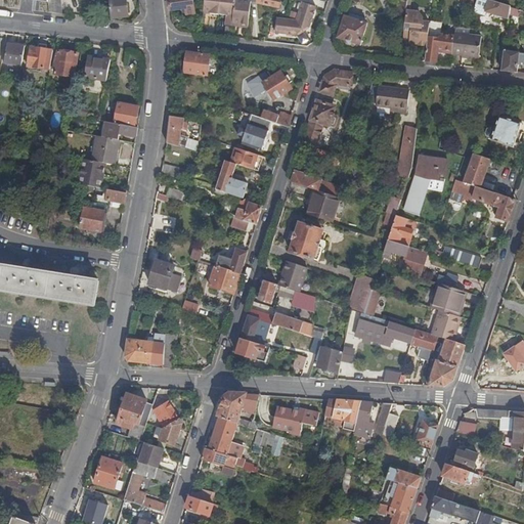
[(48,0),(50,12),(54,13),(62,14),(60,0),(48,0)]
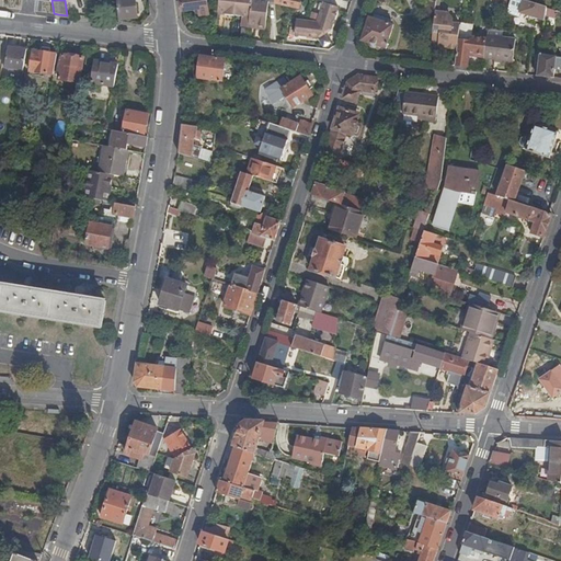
[(121,0),(118,0),(121,21),(138,19),(136,0),(121,0)]
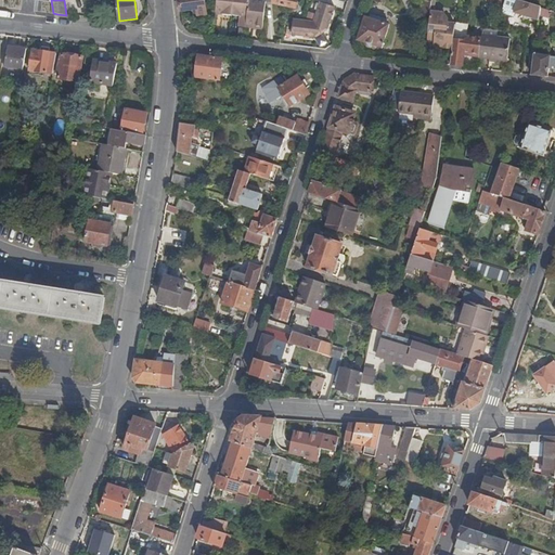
[(181,0),(182,10),(196,8),(198,11),(199,14),(208,13),(205,0),(181,0)]
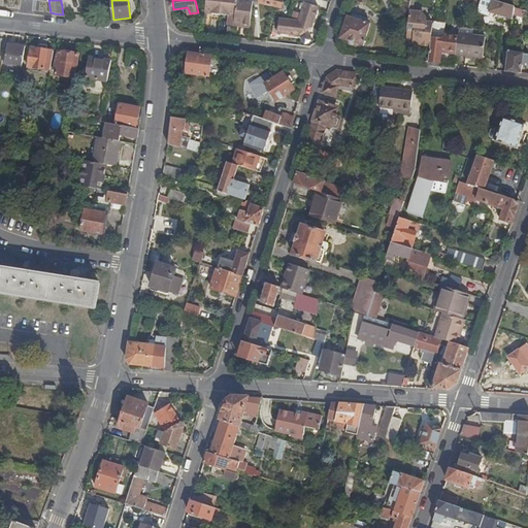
[(239,28),(250,30),(255,3),(255,2),(242,0),(205,0),(204,10),(210,11),(210,13),(228,17),(230,17),(230,15),(234,15),(233,25),(239,26),(239,28)]
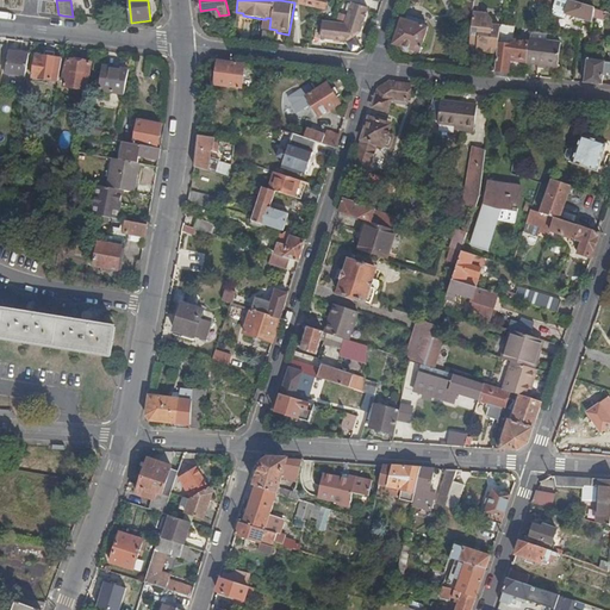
[(300,0),(300,5),(327,10),(328,0),(300,0)]
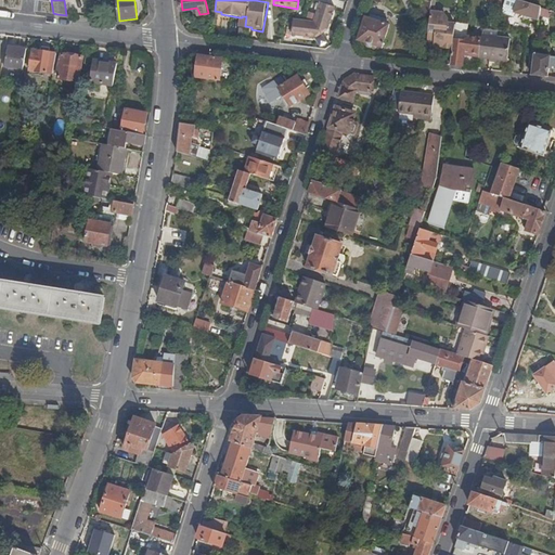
[(430,14),(431,0),(416,0),(416,12),(430,14)]
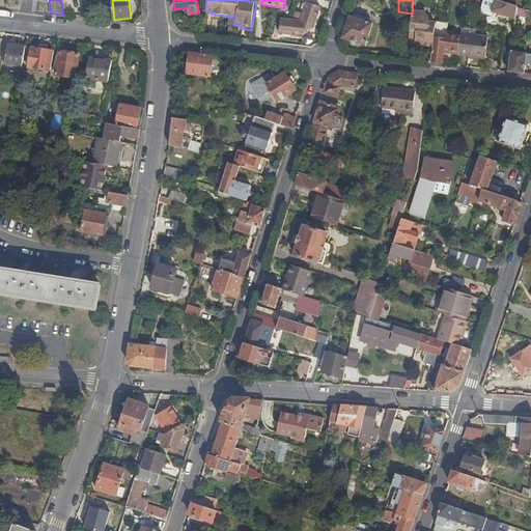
[(424,45),(434,46),(437,22),(428,22),(428,18),(424,11),(414,10),(415,0),(413,0),(412,14),(408,47),(416,48),(417,44),(424,45)]
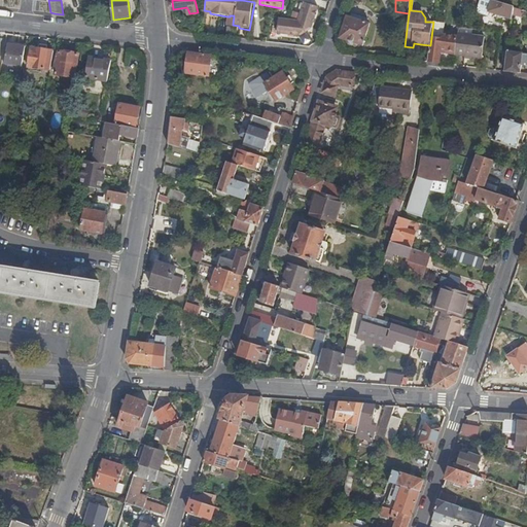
[(478,2),(479,0),(461,0),(461,4),(478,9),(478,2)]
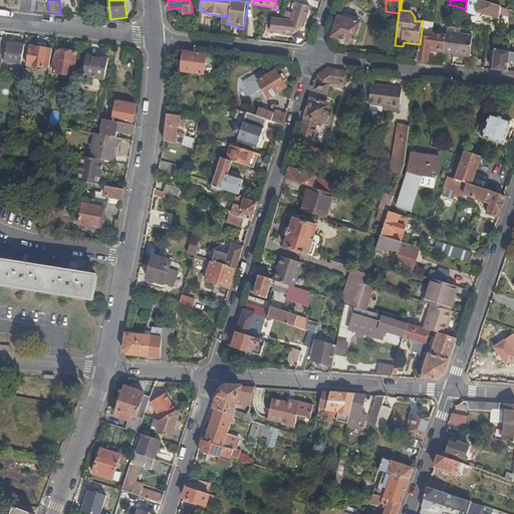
[(484,0),(467,0),(466,2),(478,6),(477,10),(499,16),(499,12),(500,5),(484,0)]
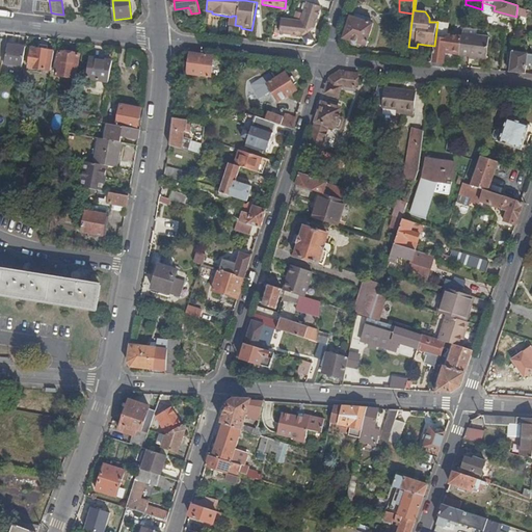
[(294,20),(281,18),(278,32),(301,34),(301,31),(313,24),(315,25),(321,5),(308,1),(304,12),(301,21),(296,20),(294,20)]
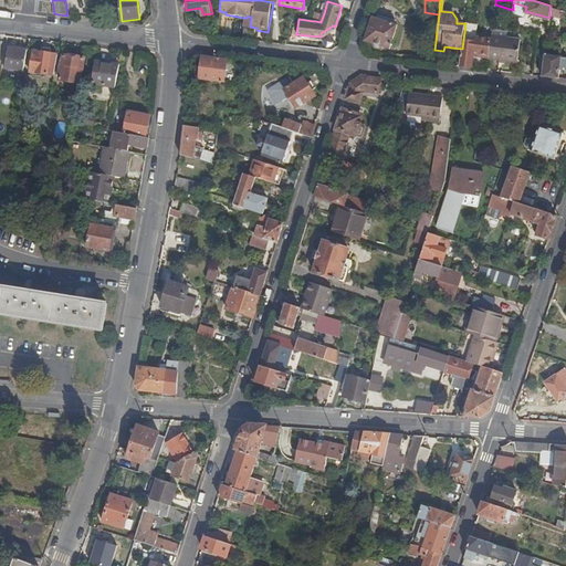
[(558,13),(561,9),(558,8),(551,6),(549,13),(558,16),(558,13)]
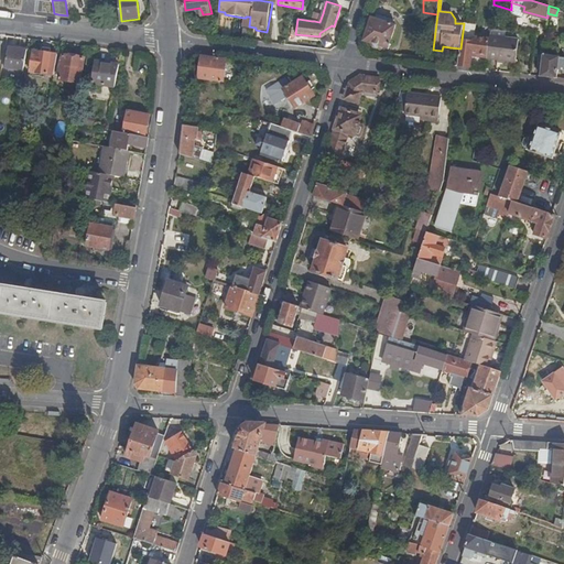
[(371,17),(364,40),(388,47),(396,24),(393,23),(394,20),(378,14),(377,18),(371,17)]
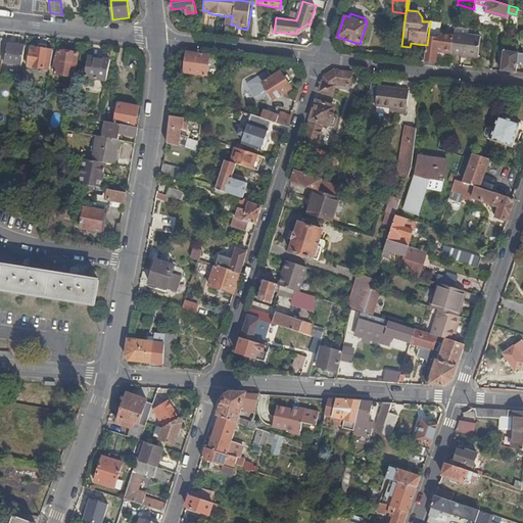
[(437,51),(452,53),(454,33),(440,32),(441,22),(430,21),(427,45),(425,60),(436,62),(437,51)]
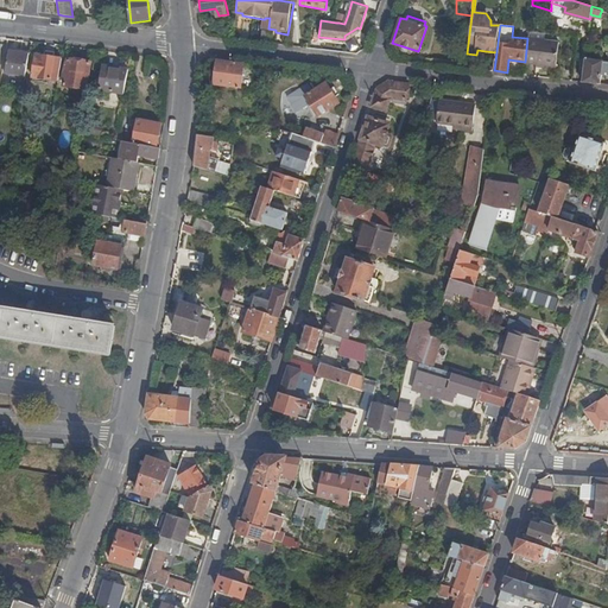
[(361,32),(360,29),(358,27),(344,36),(344,39),(344,42),(361,32)]
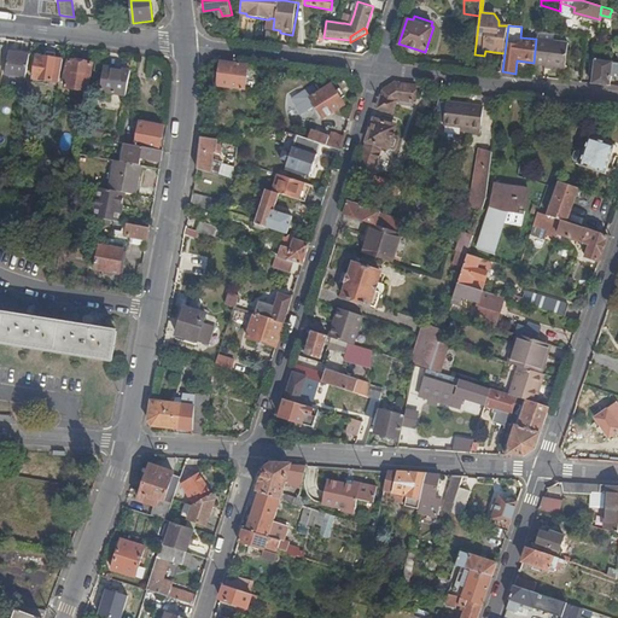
[(536,39),(534,63),(564,66),(566,42),(553,41),(536,39)]
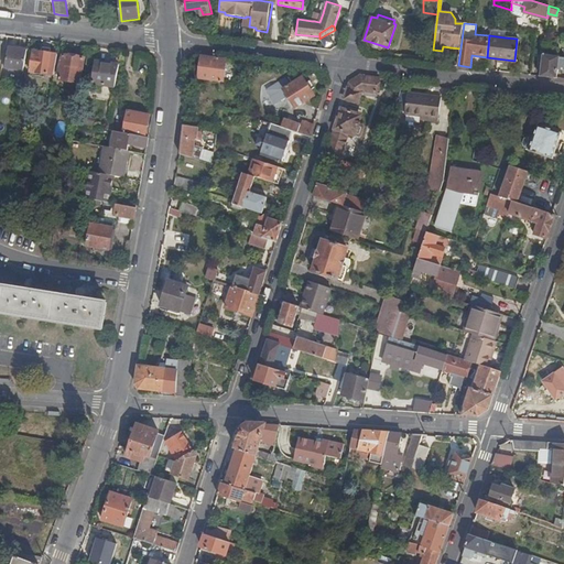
[(23,72),(28,51),(9,47),(4,68),(23,72)]
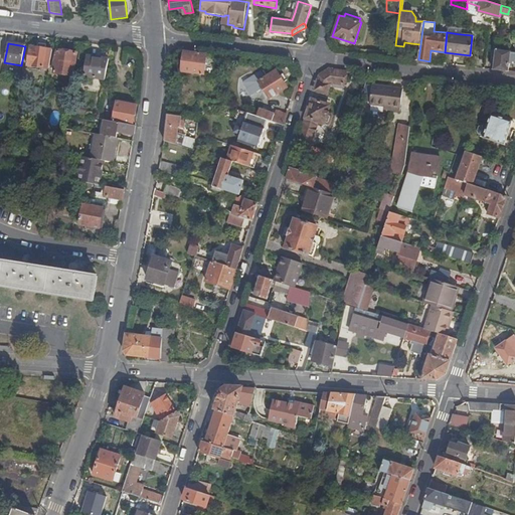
[(43,67),(46,48),(30,46),(27,65),(43,67)]
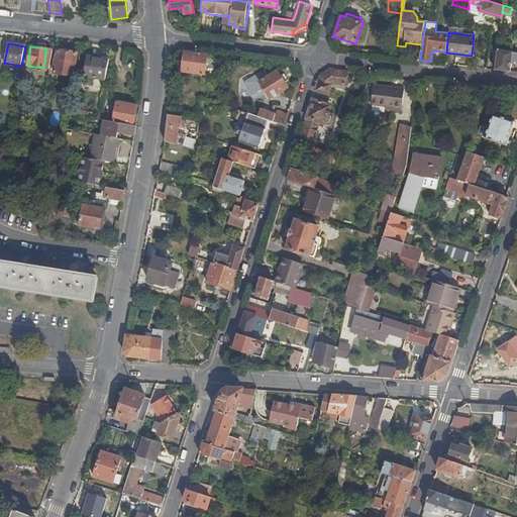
[(495,69),(510,71),(513,49),(498,47),(495,69)]
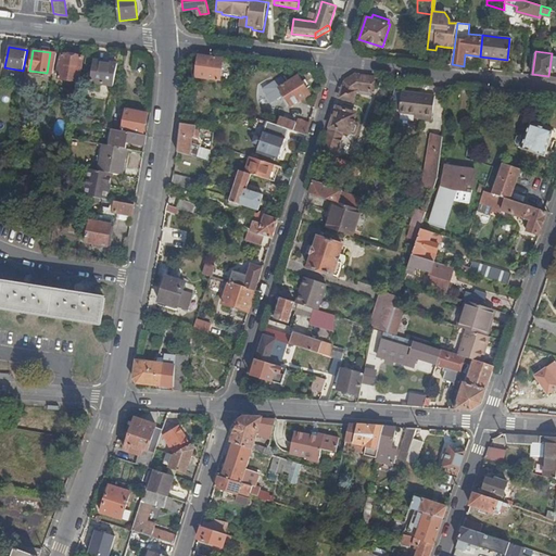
[(79,81),(83,58),(63,54),(59,78),(79,81)]
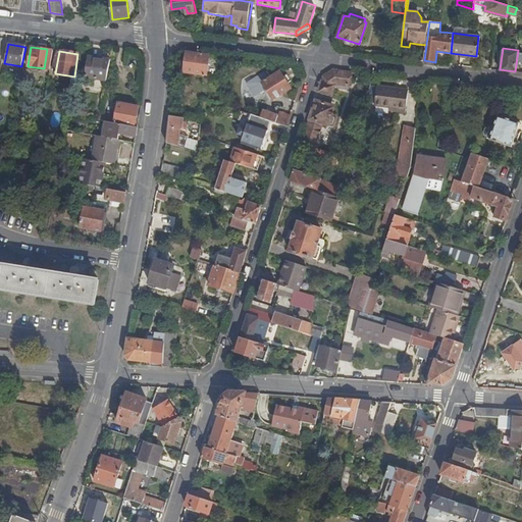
[(221,56),(189,52),(187,70),(219,74),(221,56)]
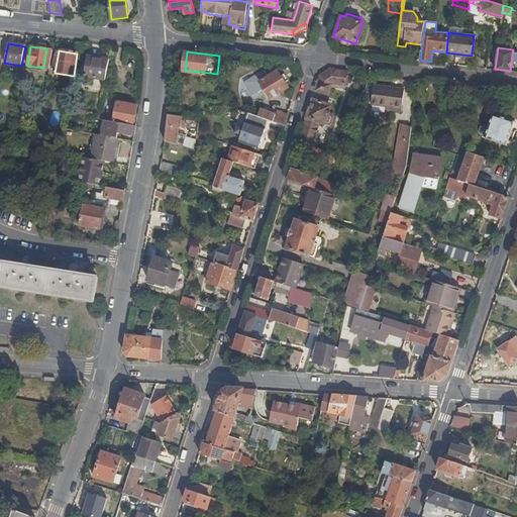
[(106,79),(110,59),(88,56),(86,77),(106,79)]
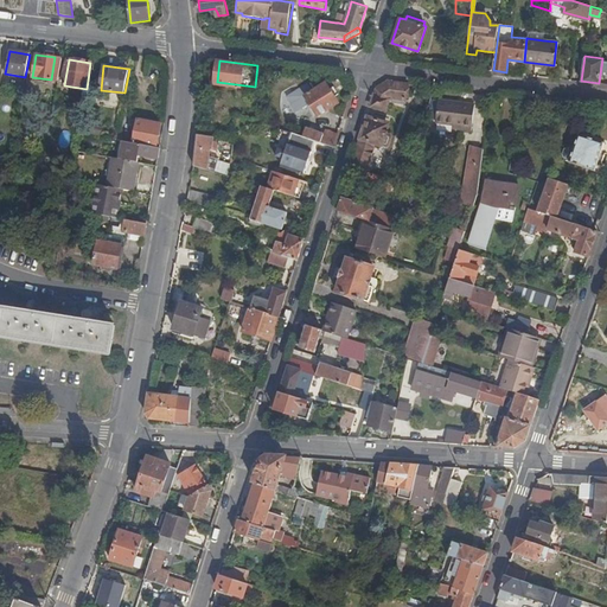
[(378,88),(372,104),(387,108),(390,97),(396,94),(407,95),(408,88),(415,88),(415,84),(388,81),(378,88)]
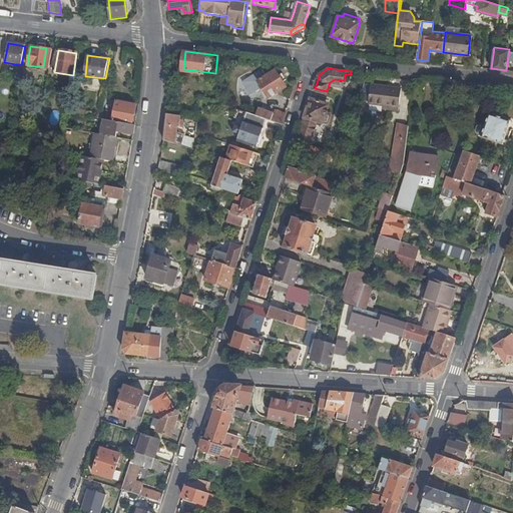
[(287,85),(283,80),(279,73),(276,69),(258,80),(269,96),(287,85)]
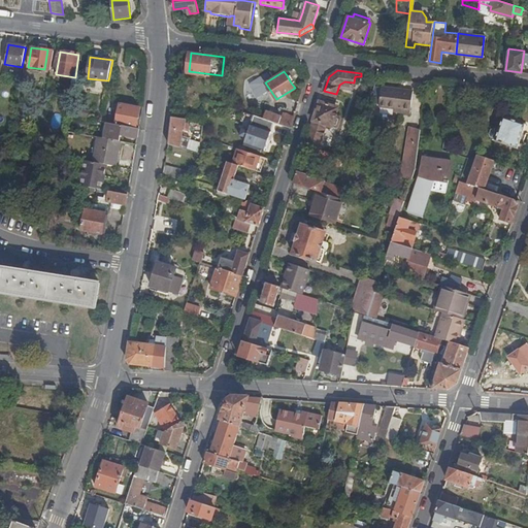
[(413,90),(376,84),(373,95),(378,97),(377,104),(393,107),(400,108),(400,111),(409,113),(413,90)]
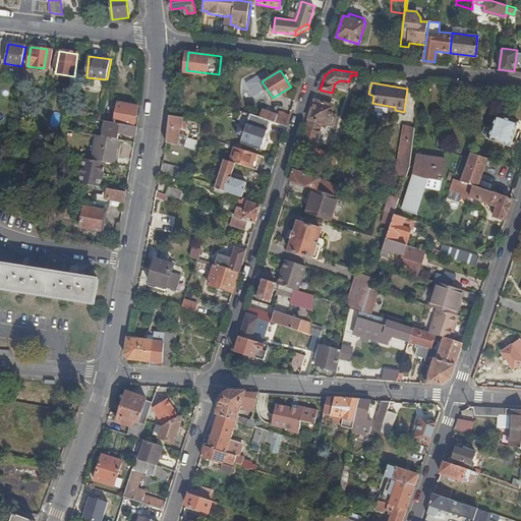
[(517,107),(519,93),(511,92),(509,106),(517,107)]
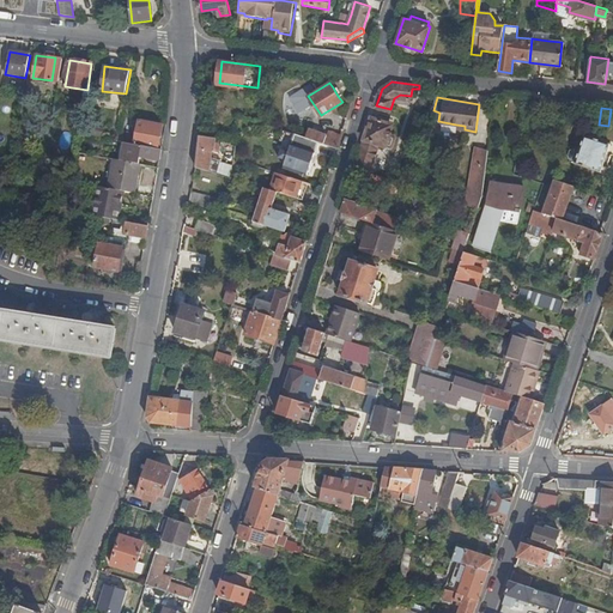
[(372,115),(357,165),(369,169),(370,170),(378,140),(386,143),(393,121),(372,115)]
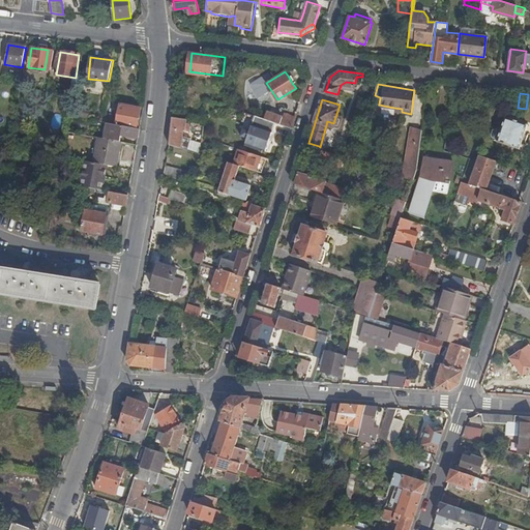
[(117,124),(123,125),(137,128),(140,108),(121,104),(117,124)]
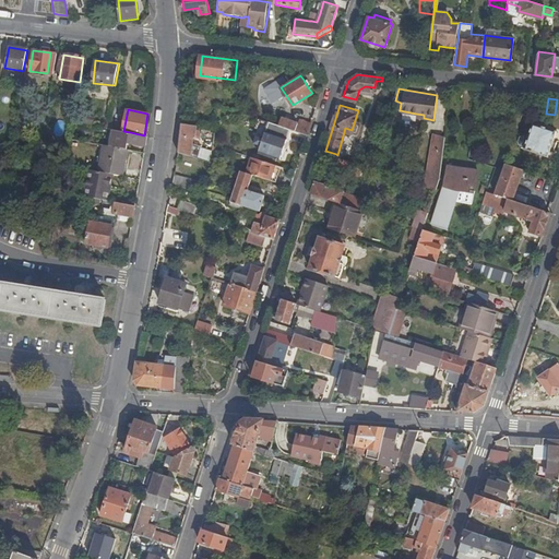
[(96,117),(76,114),(74,122),(95,126),(96,117)]
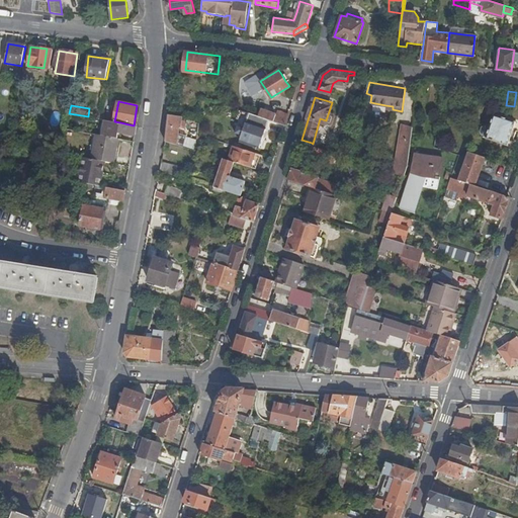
[(275,119),(277,112),(261,106),(259,114),(269,117),(275,119)]
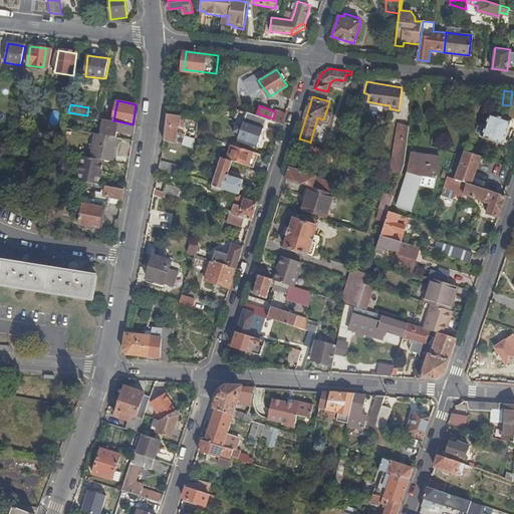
[(283,122),(287,111),(276,107),(275,111),(273,118),(283,122)]
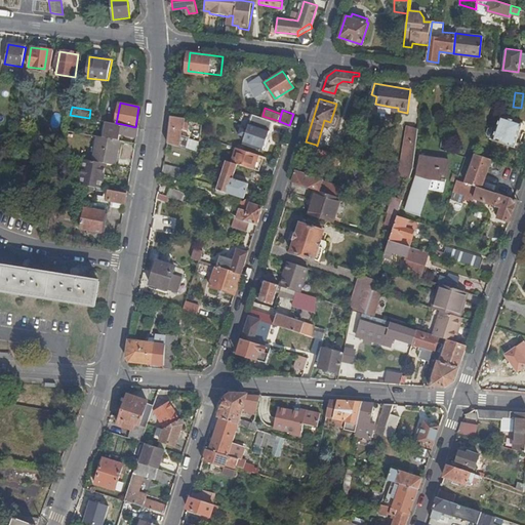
[(270,128),(273,119),(263,116),(254,113),(251,123),(250,122),(248,129),(243,127),(241,132),(246,134),(244,140),(264,148),(271,128),(270,128)]
